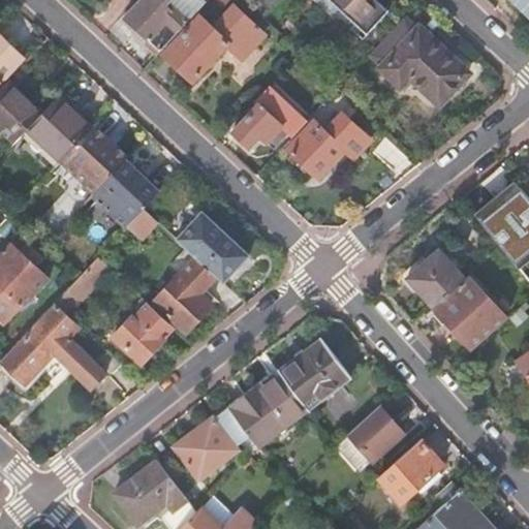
[(139,0),(125,17),(161,50),(189,19),(167,0),(139,0)]
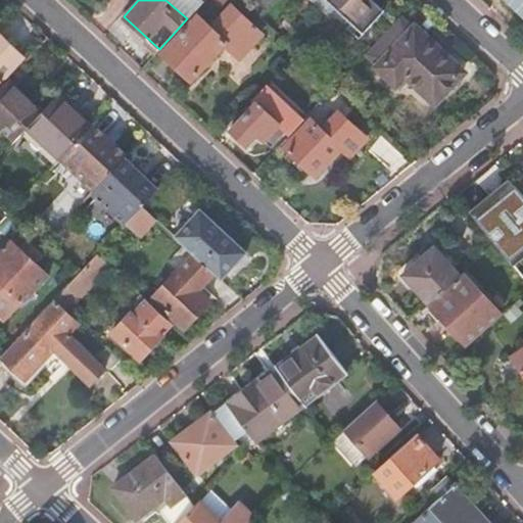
[(308,0),(326,15),(329,11),(358,38),(379,15),(383,10),(372,0),(308,0)]
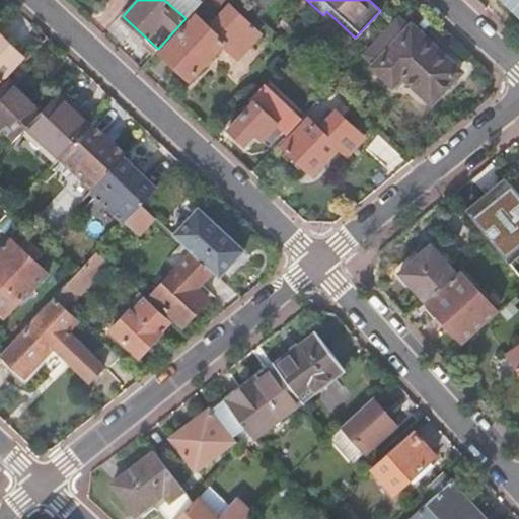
[(518,0),(504,0),(518,14),(518,0)]
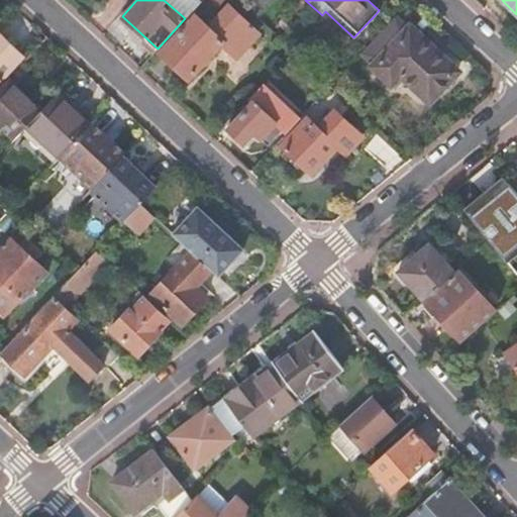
[(195,14),(161,50),(189,78),(221,44),(239,62),(261,39),(227,8),(209,27),(195,14)]
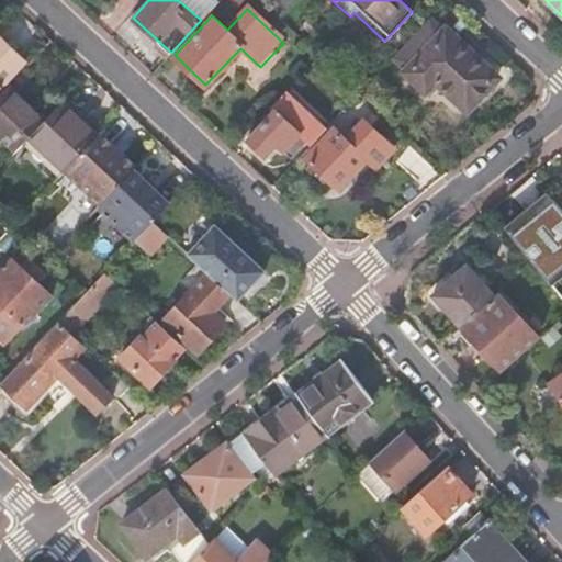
[(441,31),(428,19),(391,58),(405,71),(404,74),(426,94),(437,83),(440,87),(470,112),(497,81),(457,45),(460,41),(446,27),(441,31)]
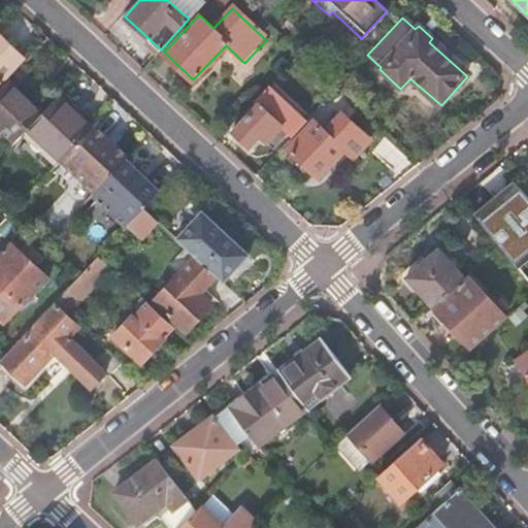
[(0,78),(23,56),(0,34),(0,78)]
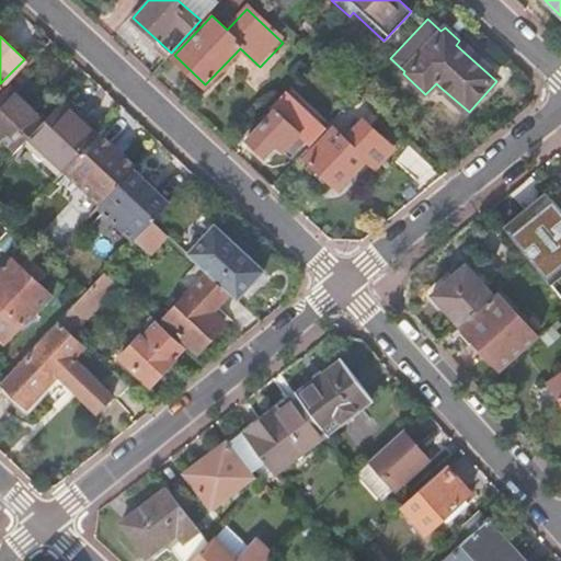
[(366,83),(358,92),(370,103),(378,95),(366,83)]
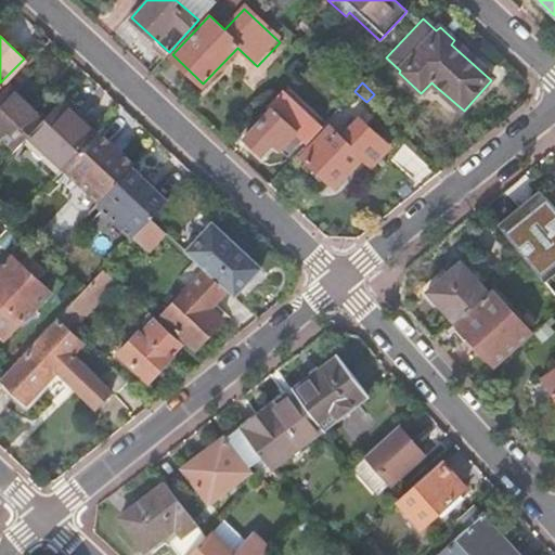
[(42,118),(7,85),(0,91),(0,132),(15,147),(23,139),(28,132),(42,118)]
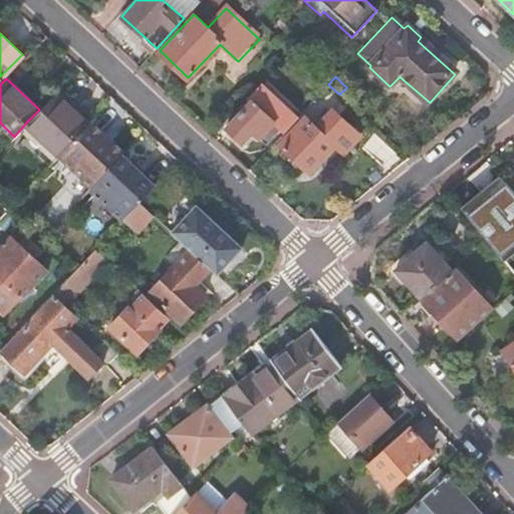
[(298,116),(261,82),(247,97),(251,100),(227,126),(243,142),(251,133),(257,139),(272,123),(283,133),(298,116)]
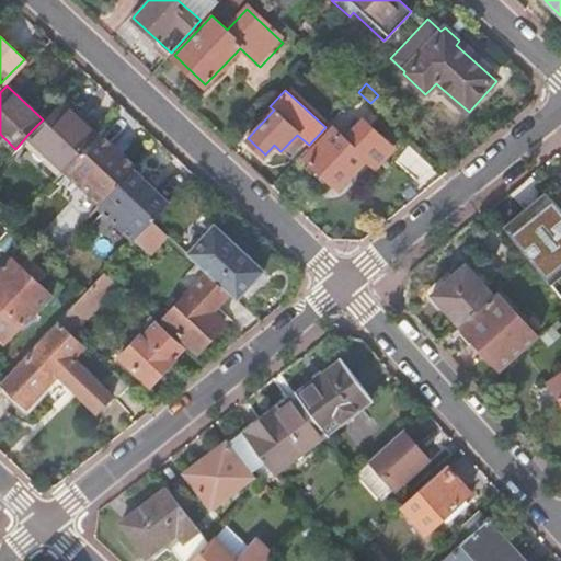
[(23,151),(54,180),(65,169),(96,136),(80,121),(86,116),(78,110),(73,114),(60,101),(43,119),(29,134),(34,139),(29,145),(23,151)]
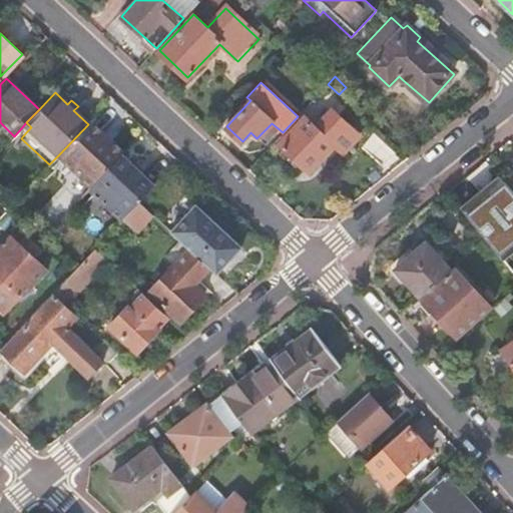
[(306,116),(280,143),(309,170),(335,143),(344,151),(360,134),(332,108),(316,126),(306,116)]
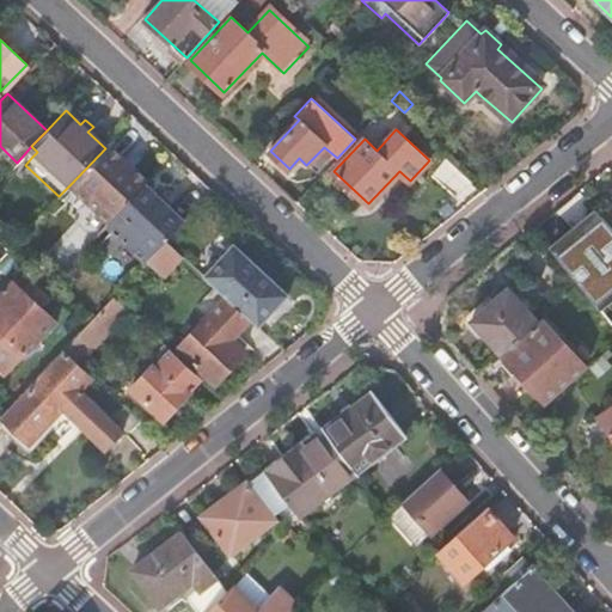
[(105,148),(71,184),(110,221),(145,184),(148,181),(123,158),(109,144),(105,148)]
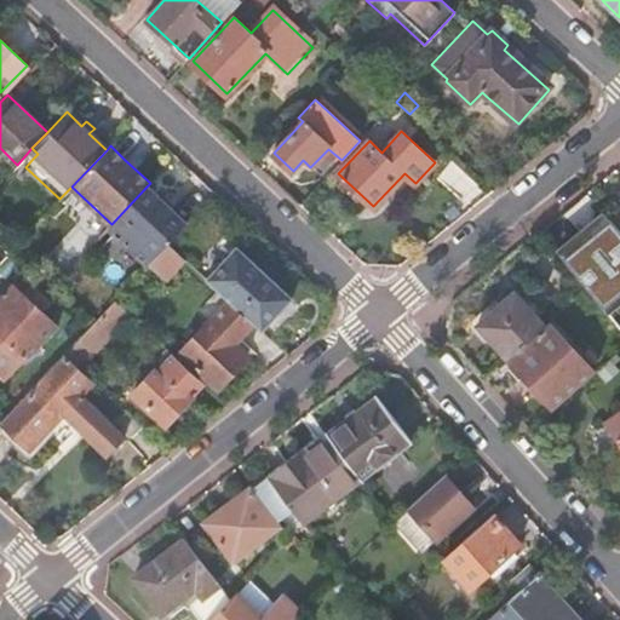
[(168,244),(187,224),(172,210),(161,200),(147,187),(112,224),(108,228),(148,264),(149,264),(168,244)]
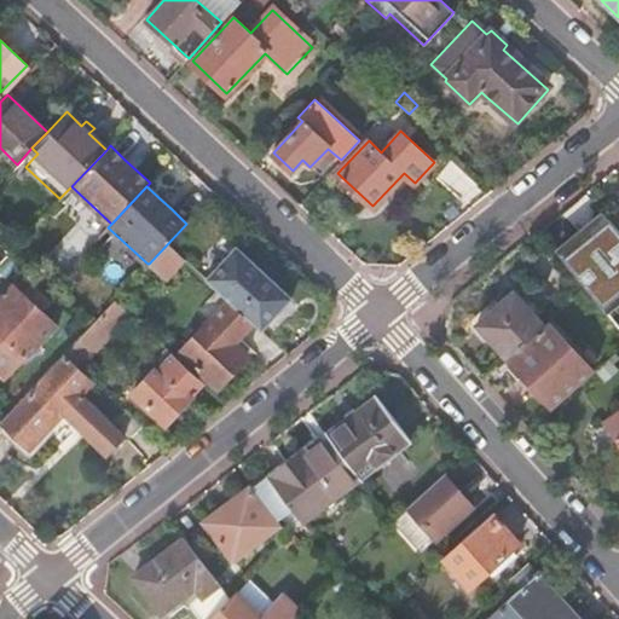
[(586,224),(554,250),(585,288),(588,291),(606,277),(594,262),(608,250),(586,224)]
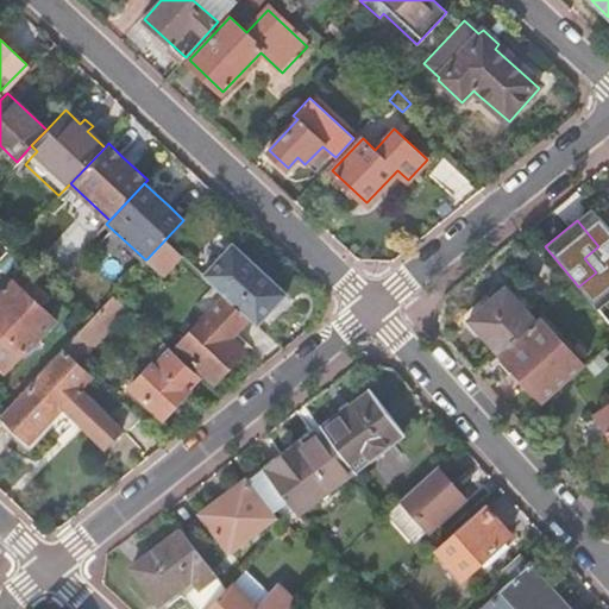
[(179,252),(165,239),(146,259),(159,272),(179,252)]
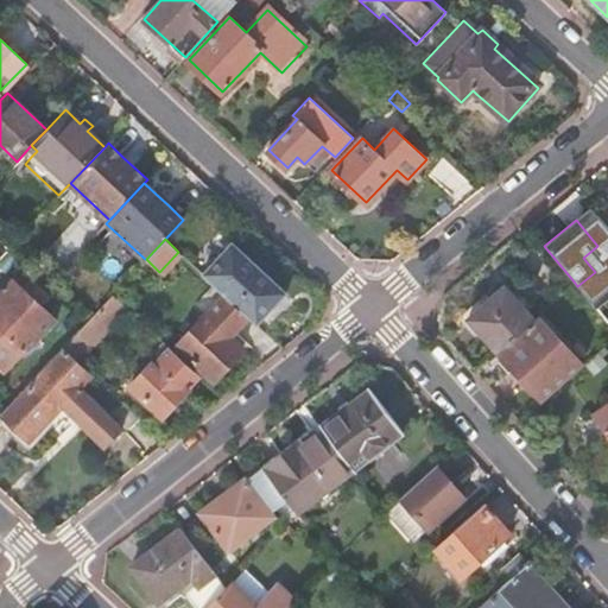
[(230,239),(200,271),(214,285),(217,287),(249,318),(257,324),(271,309),(279,317),(282,318),(297,303),(286,292),(230,239)]
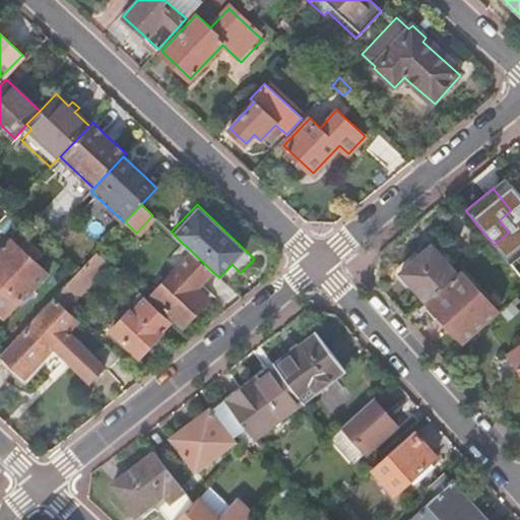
[(47,272),(10,239),(0,249),(0,312),(5,317),(47,272)]
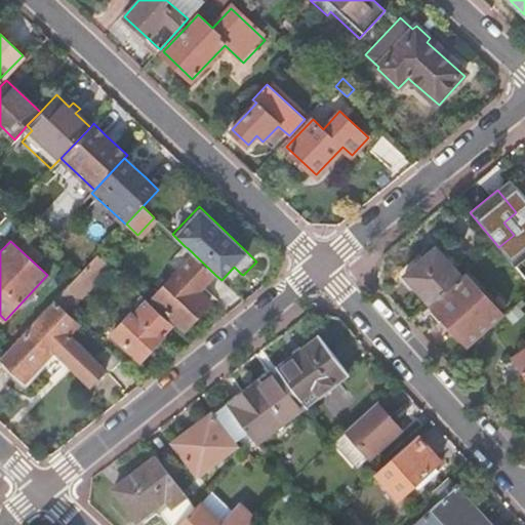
[(188,248),(185,246),(168,264),(177,273),(154,299),(185,328),(209,301),(199,292),(215,275),(188,248)]
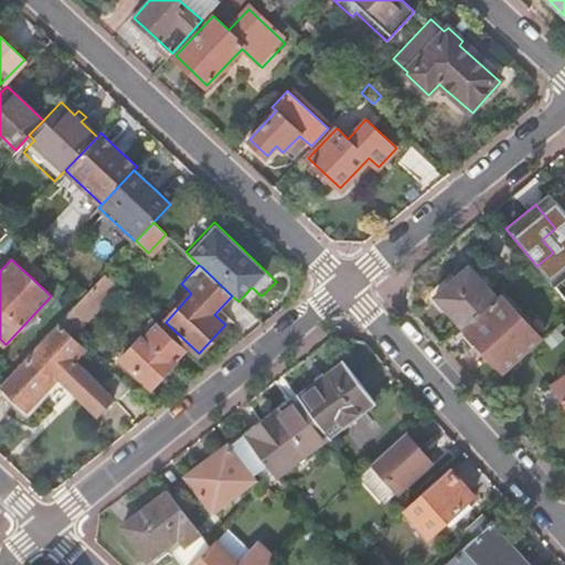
[(435,297),(462,328),(497,297),(467,266),(435,297)]
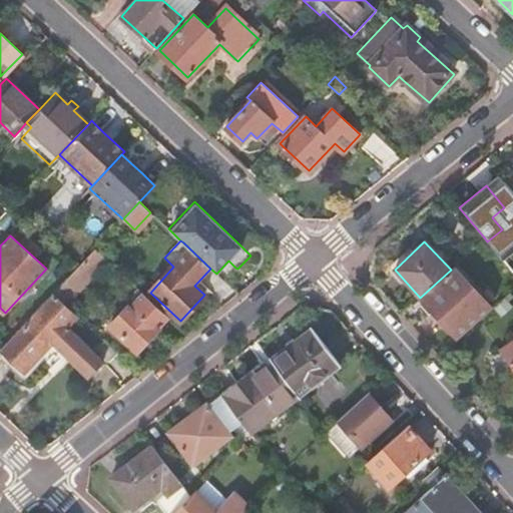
[(95,247),(74,271),(53,293),(65,304),(107,259),(95,247)]
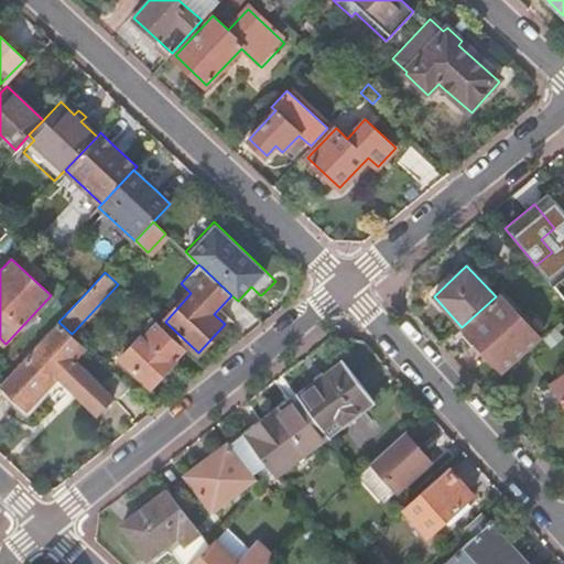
[(496,296),(462,327),(488,356),(502,372),(540,338),(524,322),(499,293),(496,296)]
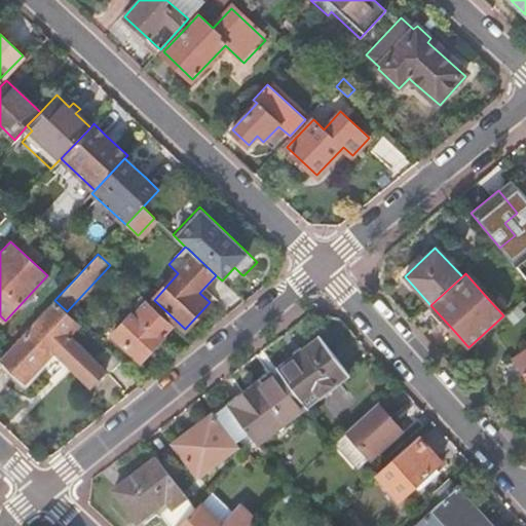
[(138,361),(173,325),(145,299),(136,308),(110,335),(113,339),(138,361)]
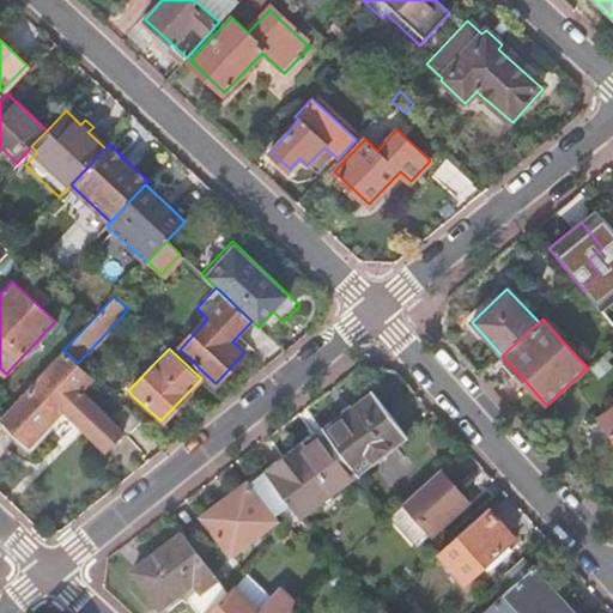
[(78,363),(64,350),(0,417),(0,426),(24,449),(62,408),(105,449),(122,431),(80,389),(92,377),(78,363)]
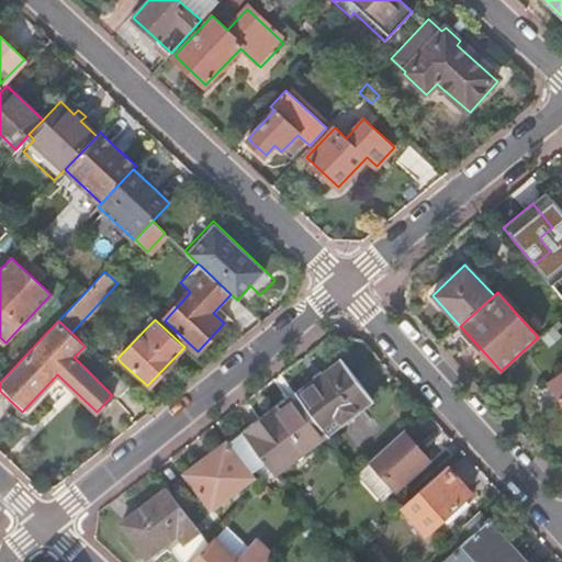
[(552,325),(540,336),(549,347),(561,335),(552,325)]
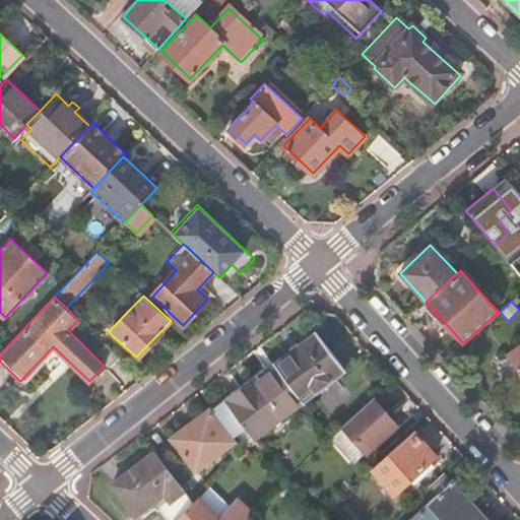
[(275,367),(301,401),(345,370),(317,332),(273,364),(275,367)]
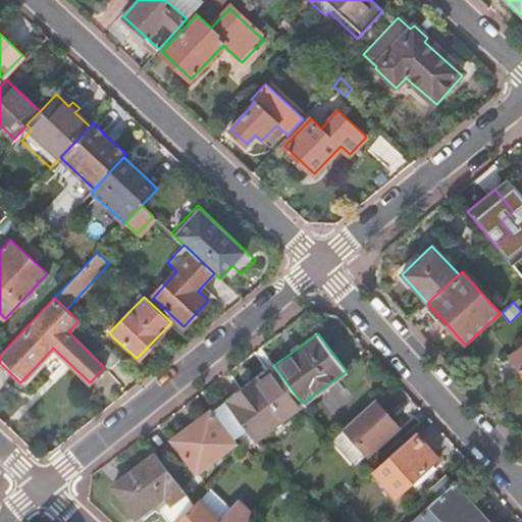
[(521,347),(509,356),(521,375),(521,347)]
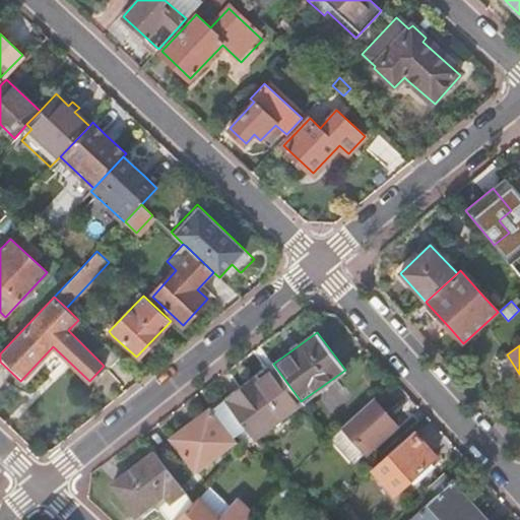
[(223,398),(247,431),(252,438),(258,433),(301,401),(275,367),(259,380),(254,374),(224,396),(224,397),(223,398)]
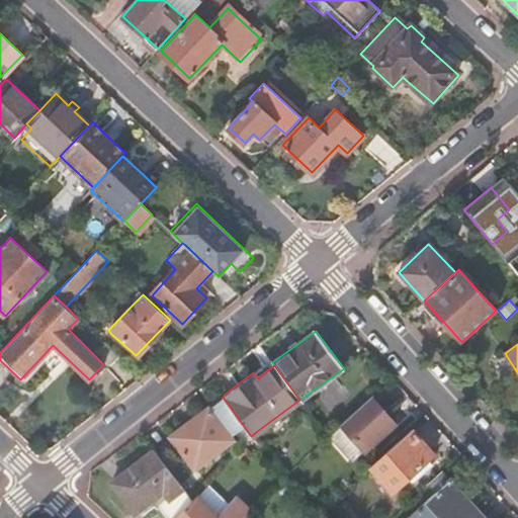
[(223,397),(221,396),(207,406),(208,407),(169,436),(193,468),(246,429),(223,397)]
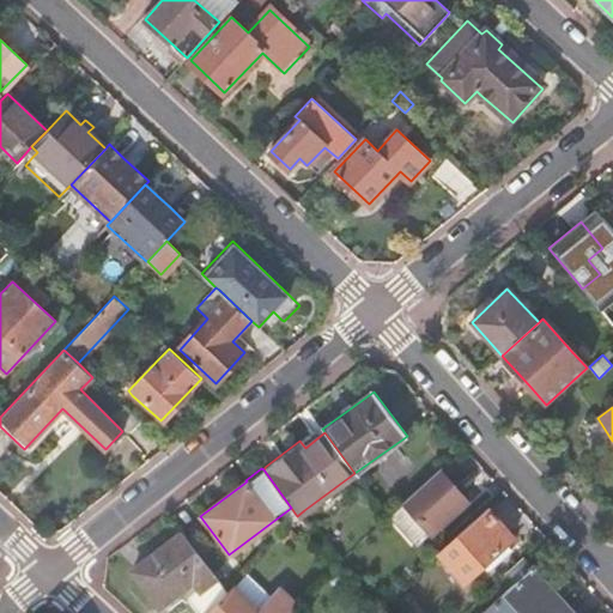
[(439,469),(404,502),(429,529),(431,533),(467,502),(439,469)]
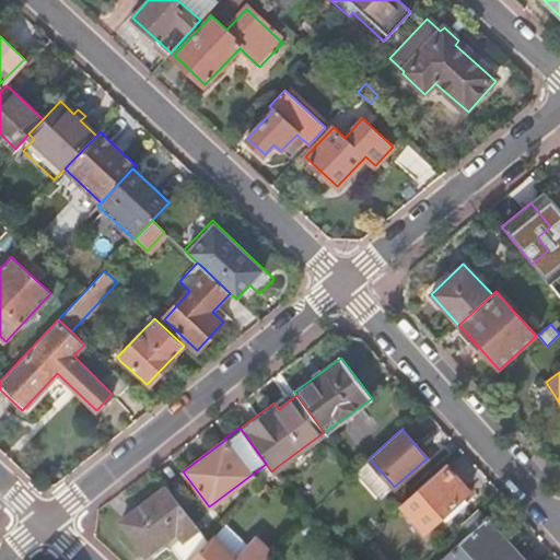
[(417,488),(399,504),(424,532),(442,516),(463,498),(469,491),(444,464),(417,488)]
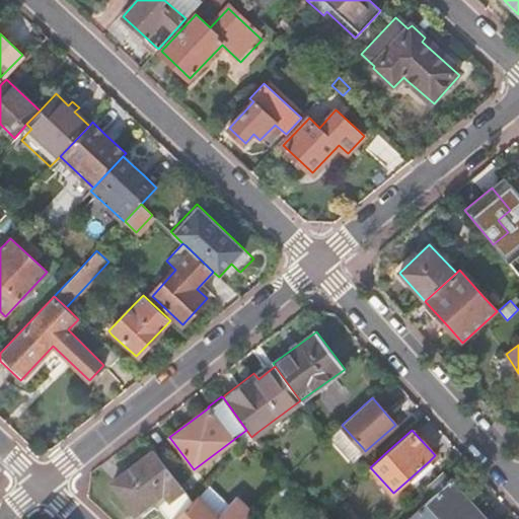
[(156,510),(183,489),(153,449),(110,480),(134,513),(149,502),(156,510)]
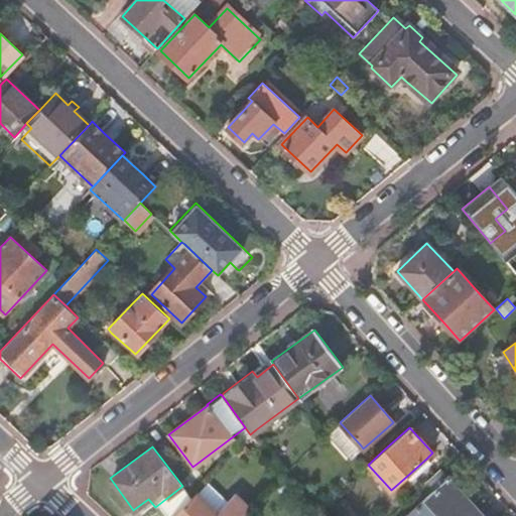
[(446,476),(439,468),(425,481),(433,490),(404,515),(483,515),(449,479),(452,478),(448,475),(446,476)]
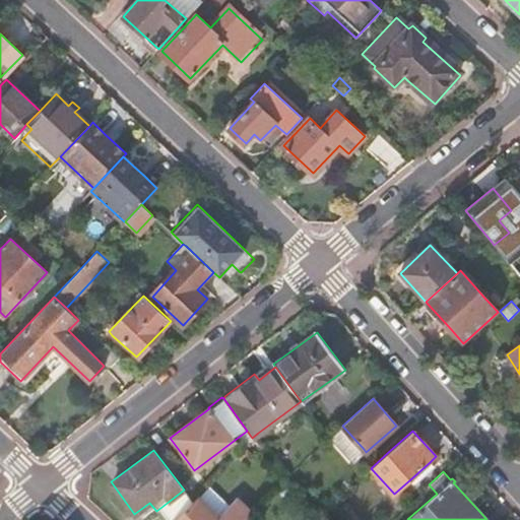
[(197,497),(192,502),(175,519),(245,519),(252,513),(237,499),(218,518),(197,497)]
